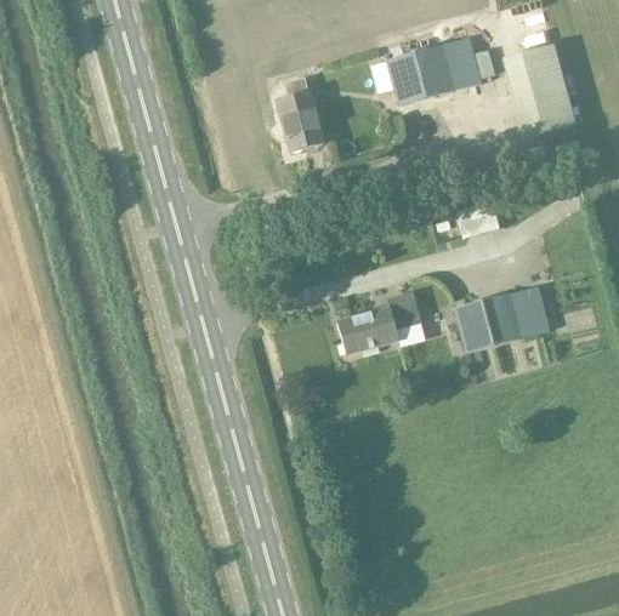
[(443,45),(387,58),(399,104),(454,90),(482,83),(481,77),(495,73),(489,49),(475,52),(470,38),(443,45)]
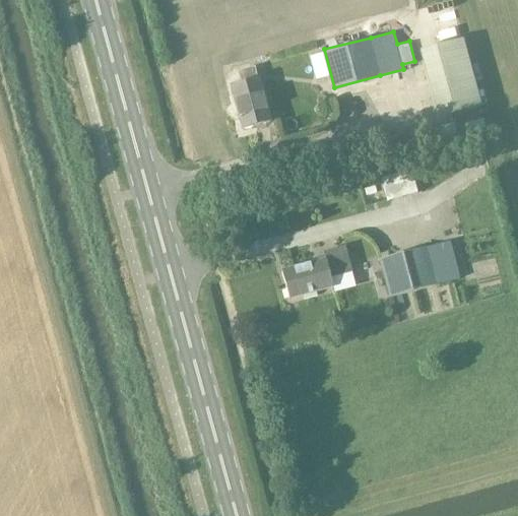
[(439,115),(481,104),(463,37),(421,48),(439,115)]
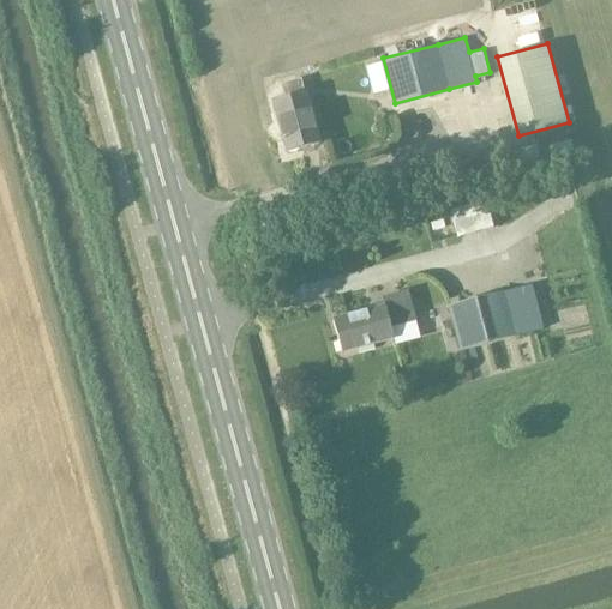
[(288,150),(321,140),(306,89),(305,89),(301,76),(282,80),(286,95),(274,98),(288,150)]
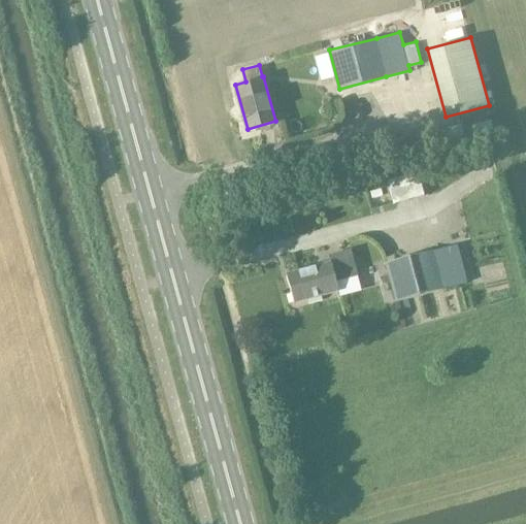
[(399,76),(408,98),(424,91),(415,69),(399,76)]
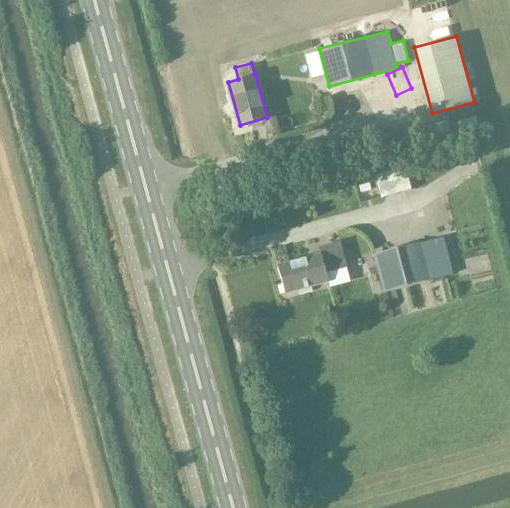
[(381,195),(411,187),(405,166),(375,174),(381,195)]
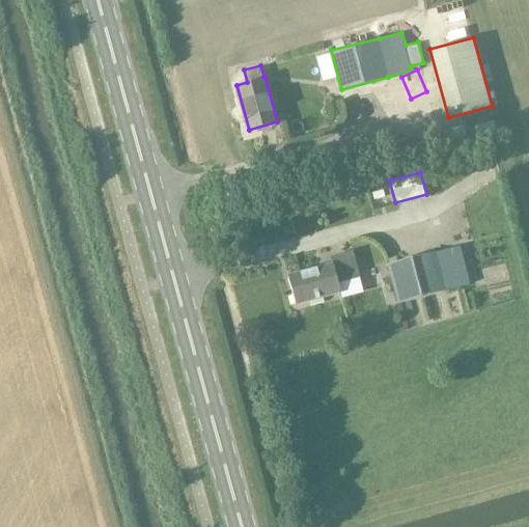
[(374,197),(385,194),(383,188),(373,191),(374,197)]
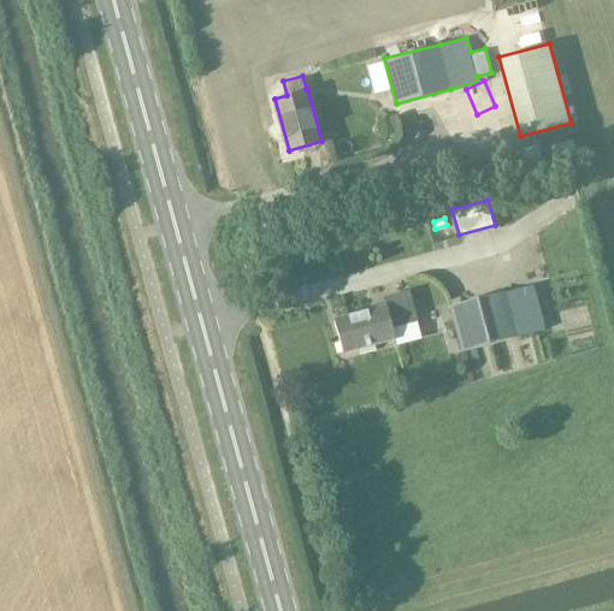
[(462,349),(518,334),(545,327),(533,283),(450,304),(462,349)]
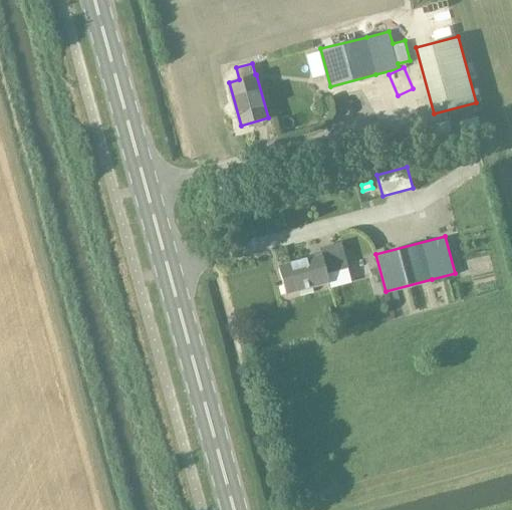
[(322,254),(279,265),(286,292),(329,281),(327,272),(348,266),(343,248),(322,254)]
